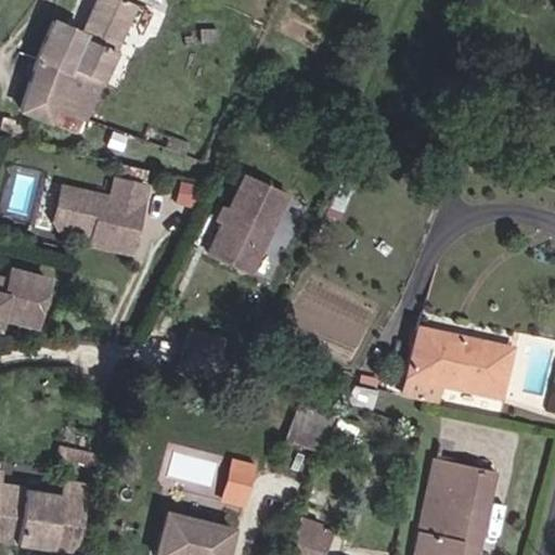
[(51,23),(39,60),(65,72),(71,69),(102,80),(132,2),(128,0),(98,0),(86,35),(51,23)]
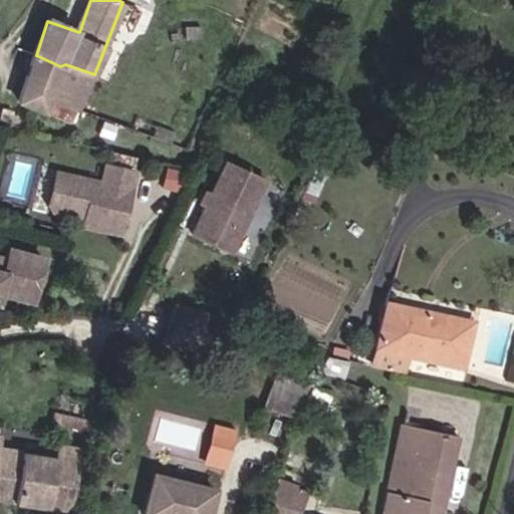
[(60,66),(36,55),(21,107),(74,126),(80,107),(94,74),(65,64),(60,66)]
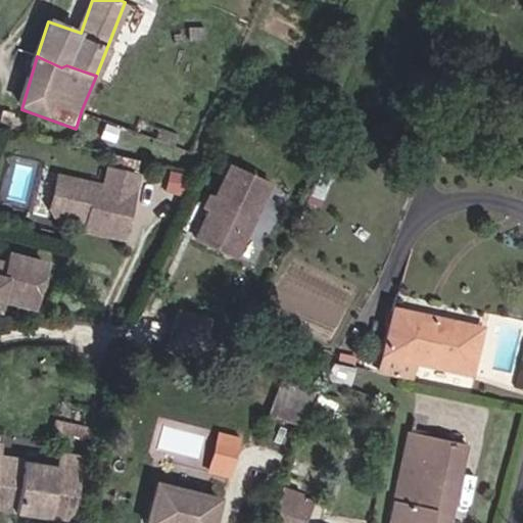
[(135,155),(143,137),(109,122),(100,145),(135,155)]
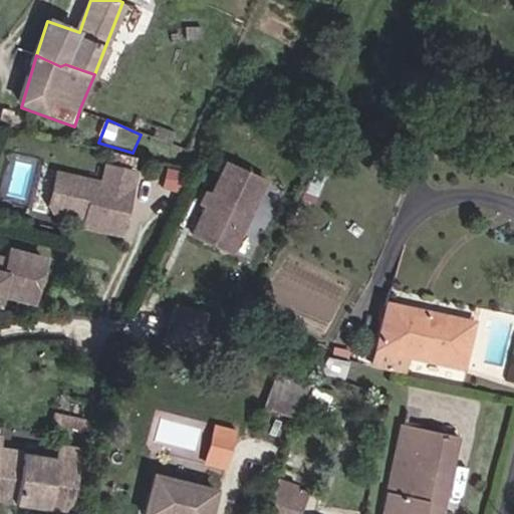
[(236,234),(260,184),(220,166),(188,237),(216,250),(224,233),(229,230),(236,234)]
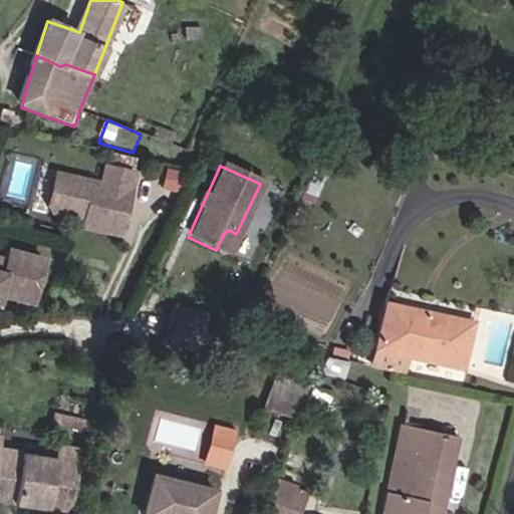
[(119,235),(135,174),(105,167),(101,185),(56,174),(49,205),(53,211),(85,219),(83,227),(119,235)]
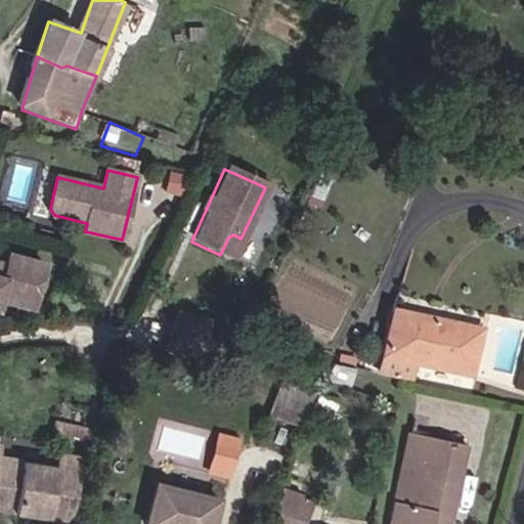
[(231,260),(241,238),(233,234),(228,237),(220,255),(231,260)]
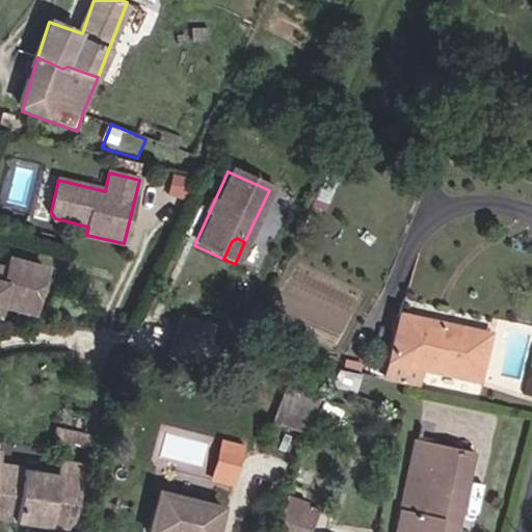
[(40,300),(48,261),(11,254),(9,261),(0,259),(0,298),(2,299),(3,298),(33,304),(40,300)]
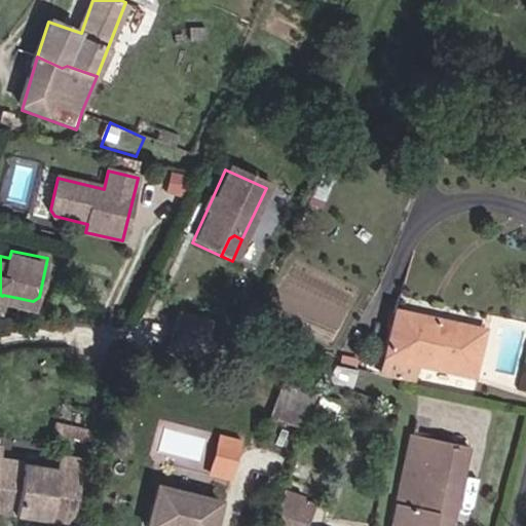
[(398,315),(386,361),(416,367),(474,380),(482,334),(398,315)]
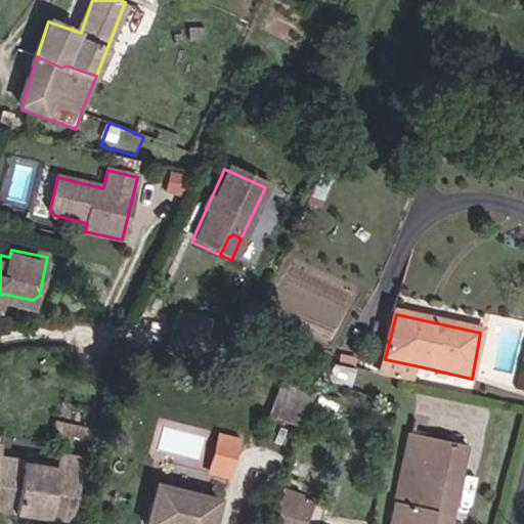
[(201,344),(204,330),(174,323),(171,338),(201,344)]
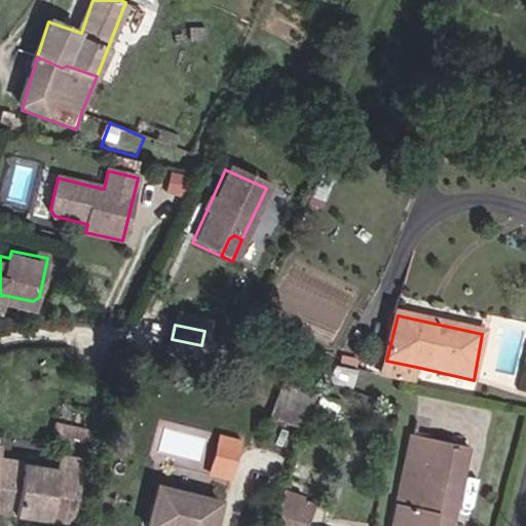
[(199,358),(201,345),(172,339),(168,352),(199,358)]
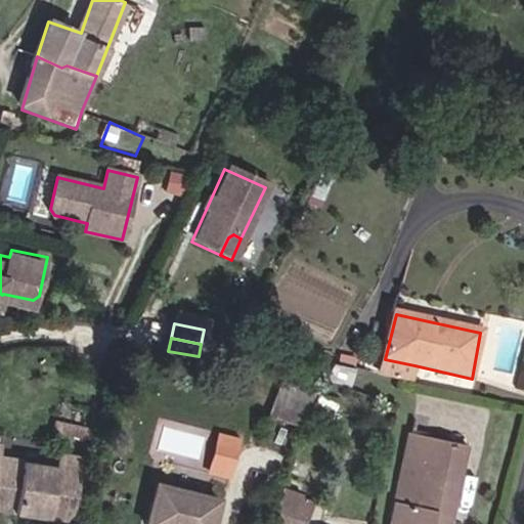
[(415,365),(385,359),(381,377),(411,384),(415,365)]
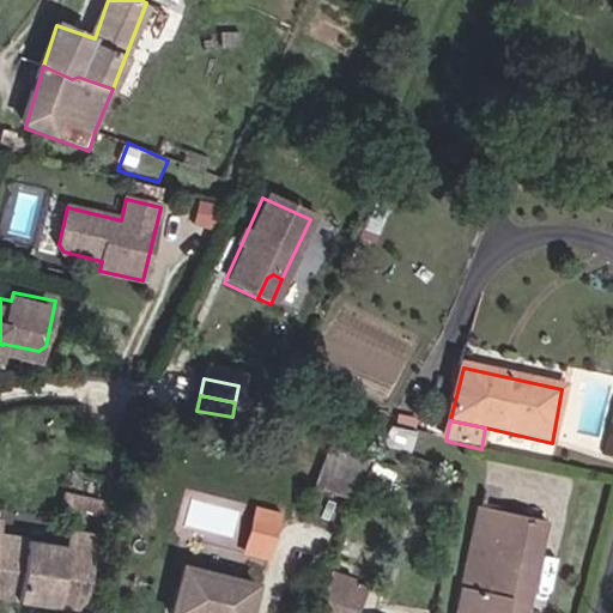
[(395,469),(368,459),(356,492),(384,502),(395,469)]
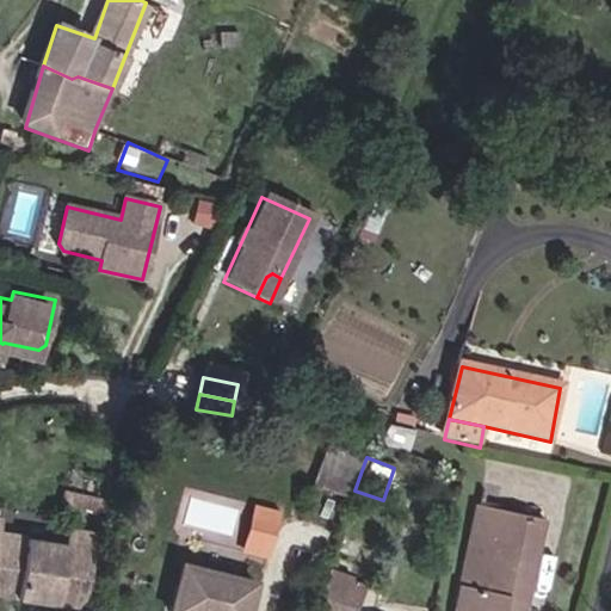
[(109,518),(112,504),(69,493),(66,506),(109,518)]
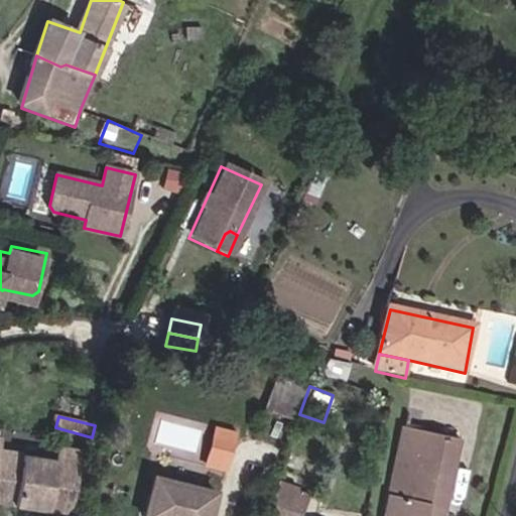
[(401,424),(381,515),(434,515),(452,436),(401,424)]
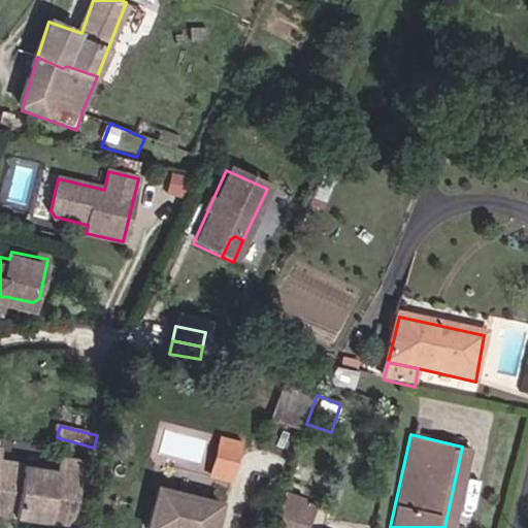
[(243,442),(221,436),(210,477),(233,484),(243,442)]
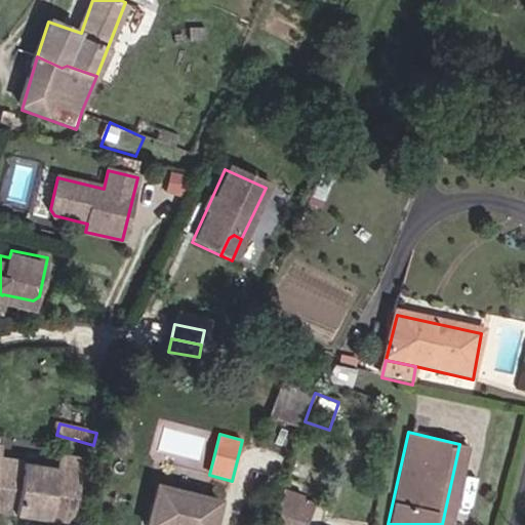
[(0,510),(59,524),(71,524),(84,476),(3,454),(6,443),(0,441),(0,510)]
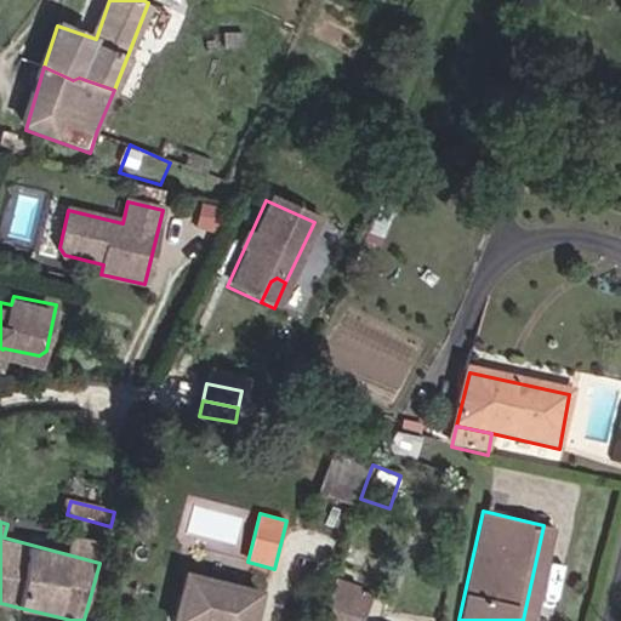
[(252,620),(260,597),(186,575),(172,620),(252,620)]
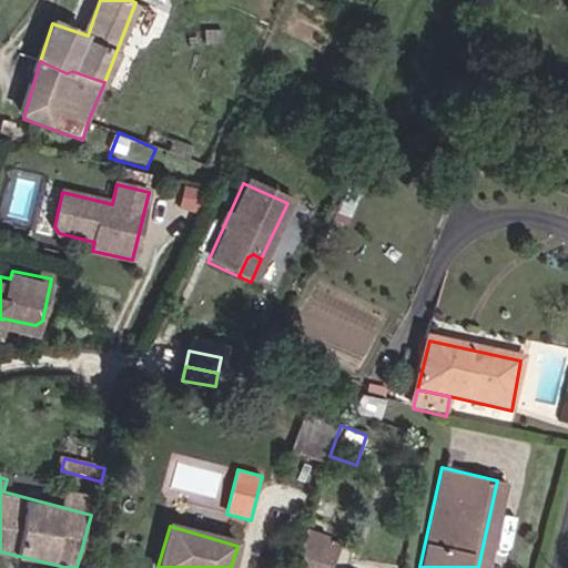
[(321,536),(303,529),(290,567),(293,567),(332,567),(341,547),(320,539),(321,536)]
